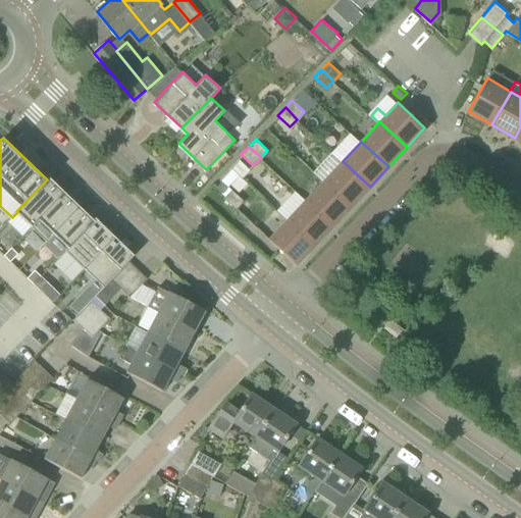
[(352,206),(370,187),(343,161),(324,180),(352,206)]
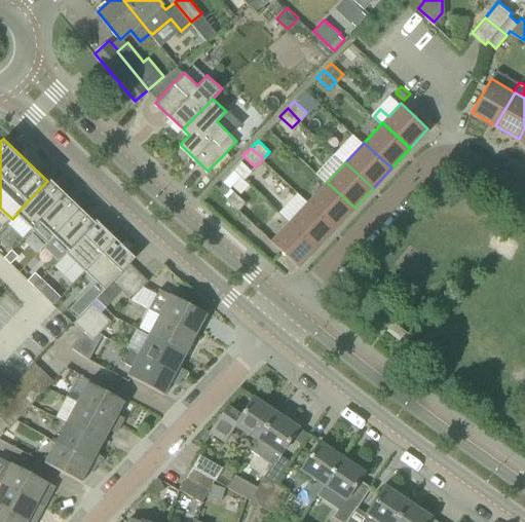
[(234,168),(223,180),(230,187),(241,175),(234,168)]
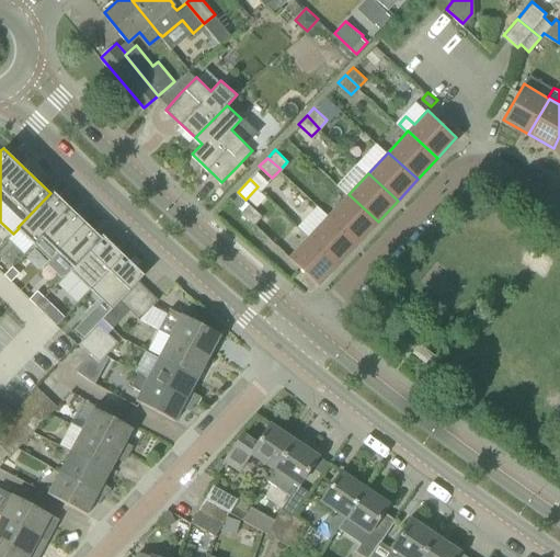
[(69,206),(72,203),(55,186),(53,190),(53,191),(50,193),(21,224),(37,239),(69,206)]
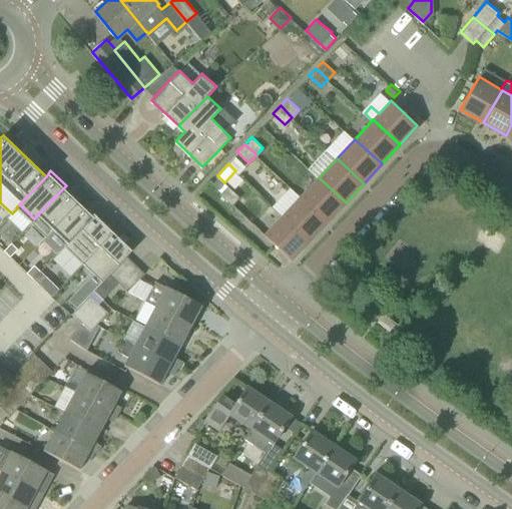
[(211,182),(221,192),(227,185),(224,182),(217,175),(211,182)]
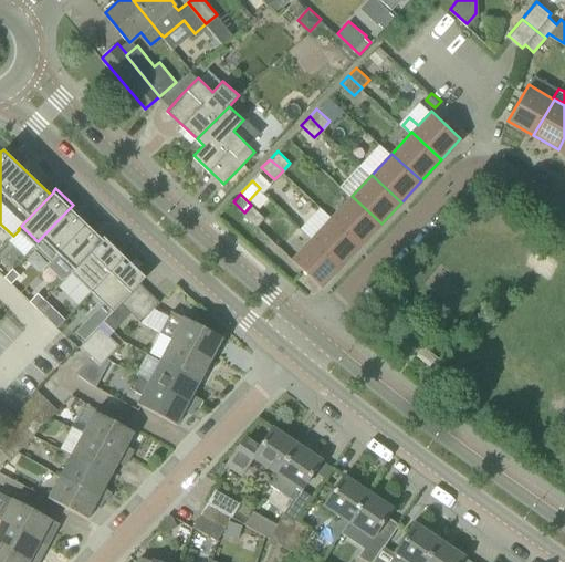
[(362,245),(382,224),(352,196),(332,217),(362,245)]
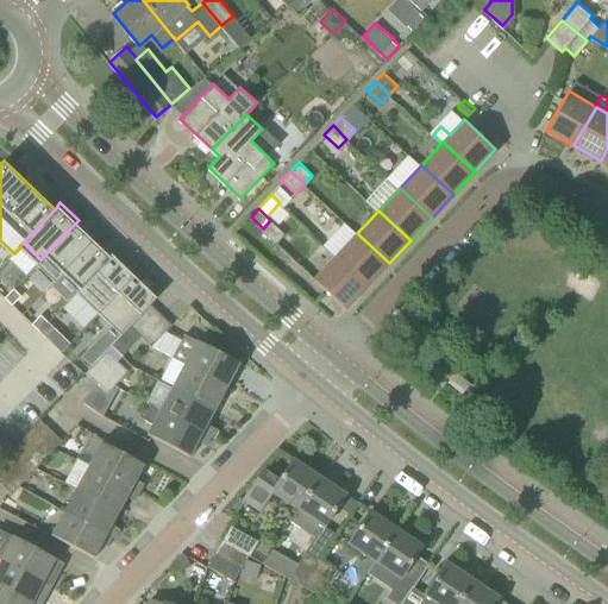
[(277,241),(286,232),(271,219),(270,220),(263,228),(262,228),(277,241)]
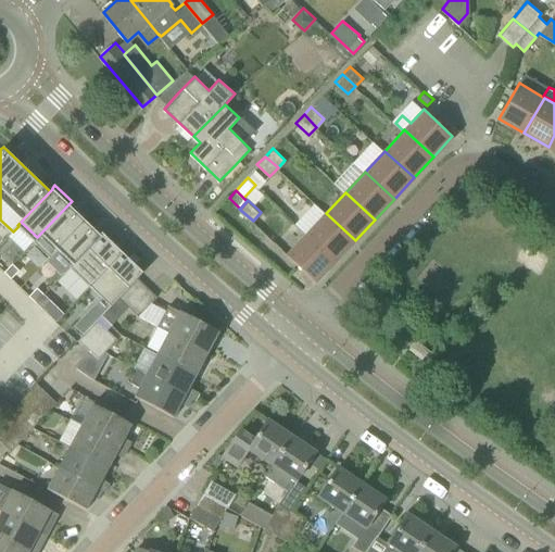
[(58,249),(85,220),(68,204),(37,237),(34,240),(50,256),(58,249)]
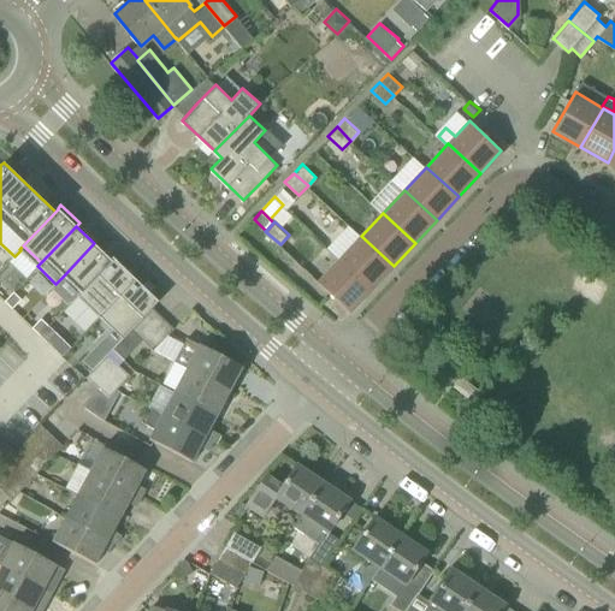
[(372,289),(394,266),(361,236),(339,259),(372,289)]
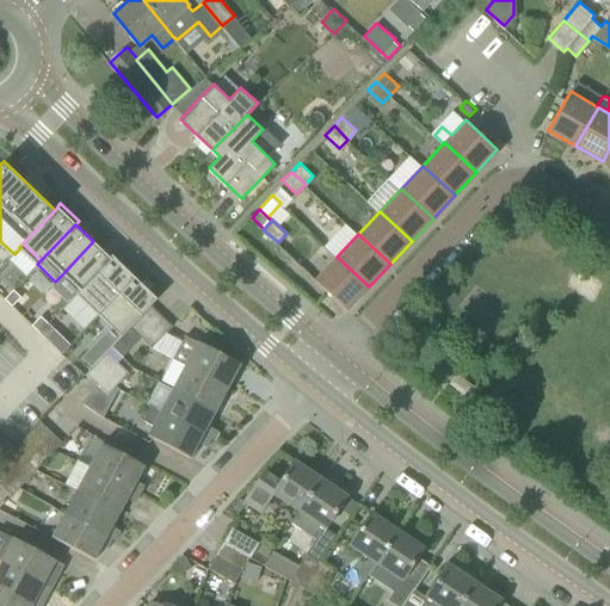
[(79,288),(110,257),(93,241),(63,273),(79,288)]
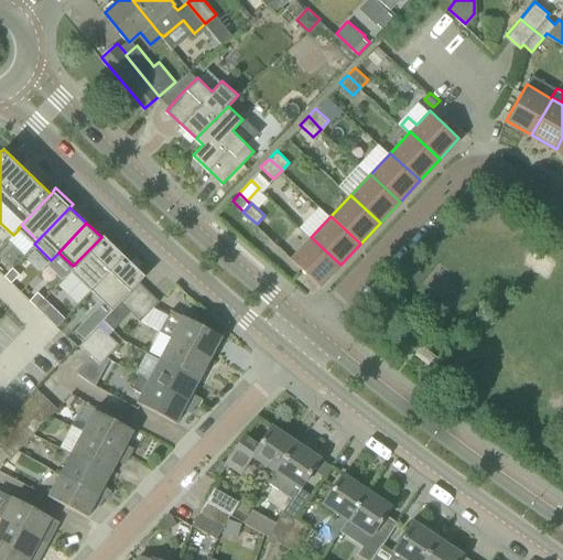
[(91,289),(123,255),(103,235),(101,237),(73,266),(71,269),(91,289)]
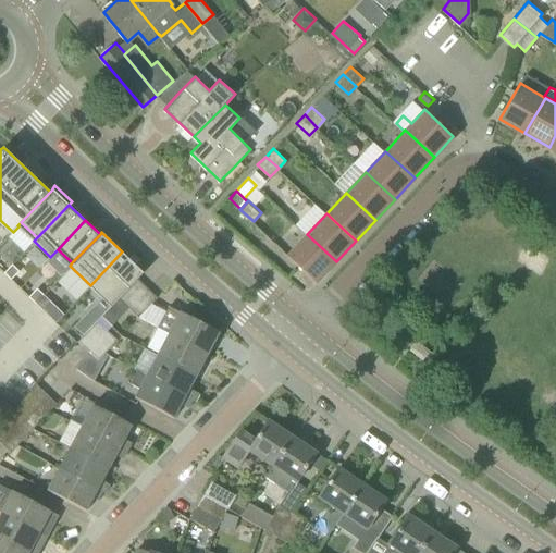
[(336,261),(307,234),(287,255),(317,282),(336,261)]
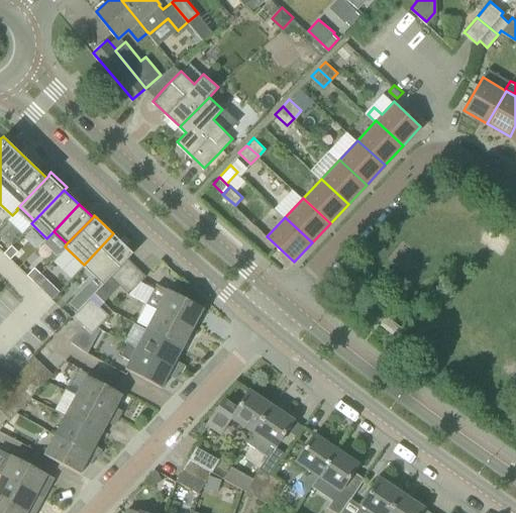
[(132,252),(113,233),(84,265),(103,283),(111,275),(128,257),(132,252)]
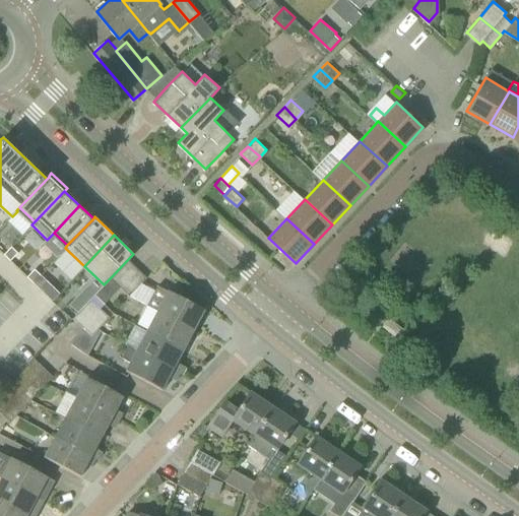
[(12,245),(4,253),(10,259),(18,251),(12,245)]
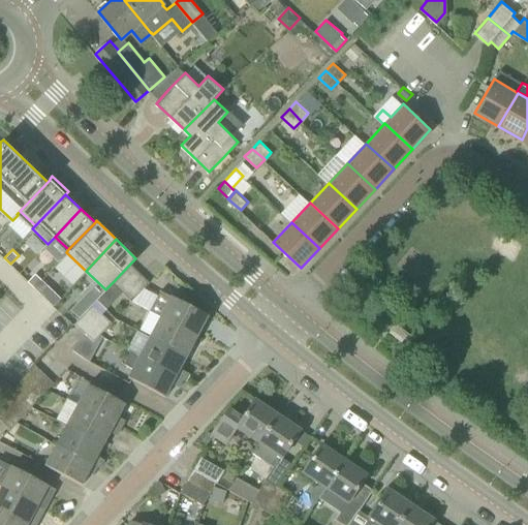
[(141,271),(131,263),(114,281),(123,290),(141,271)]
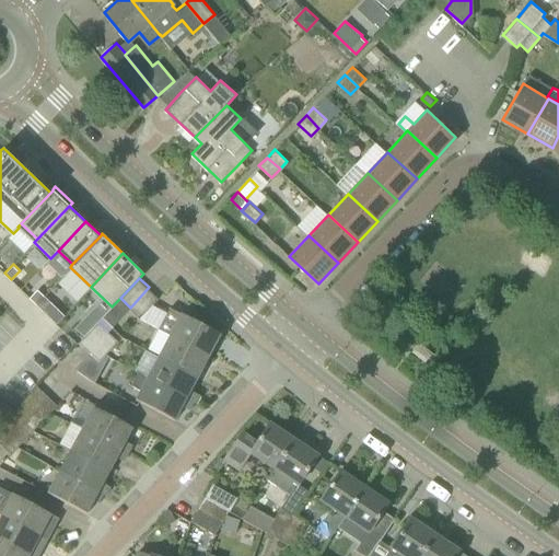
[(159,297),(149,287),(130,308),(140,316),(159,297)]
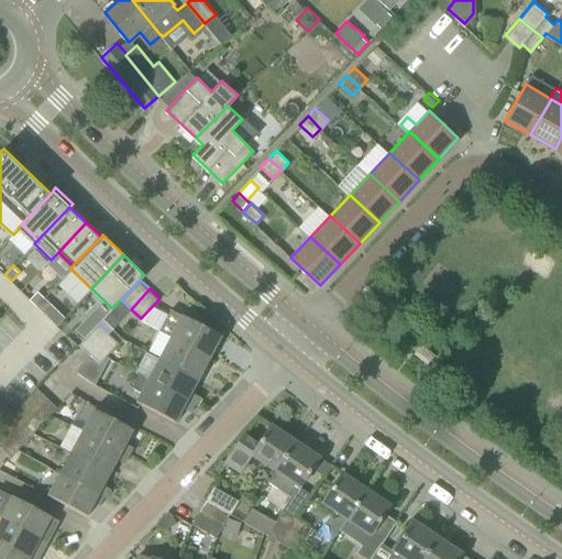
[(36,305),(45,296),(37,289),(30,298),(36,305)]
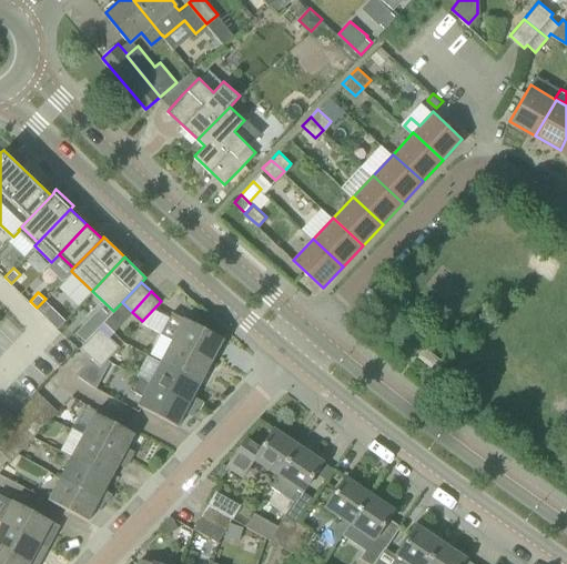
[(52,305),(46,299),(37,308),(43,314),(52,305)]
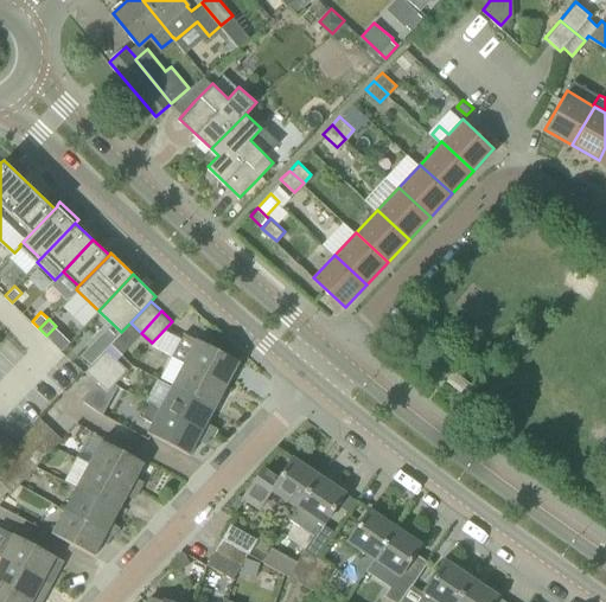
[(185,360),(229,384),(234,376),(231,375),(240,359),(185,331),(172,354),(185,360)]
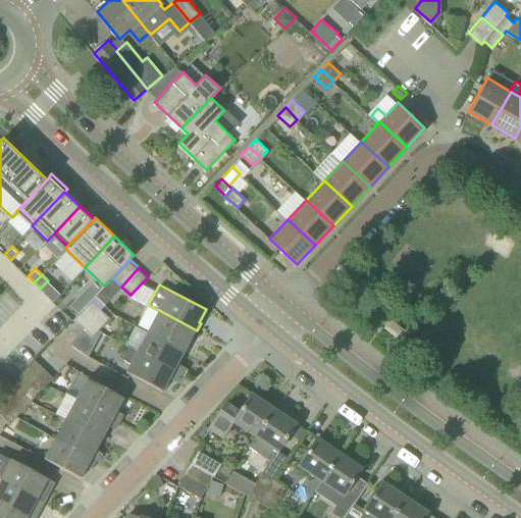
[(109,300),(100,291),(96,295),(106,304),(109,300)]
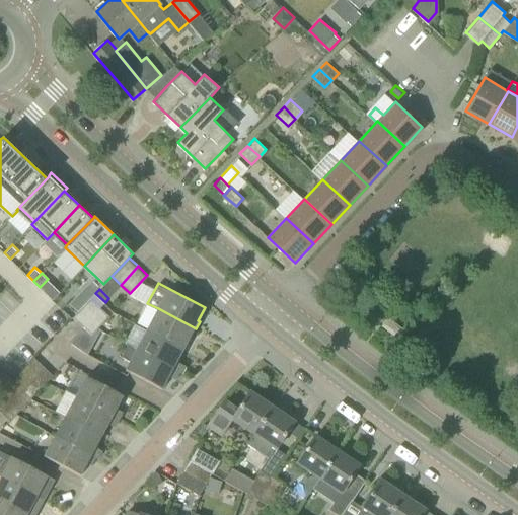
[(87,301),(78,293),(70,302),(78,310),(87,301)]
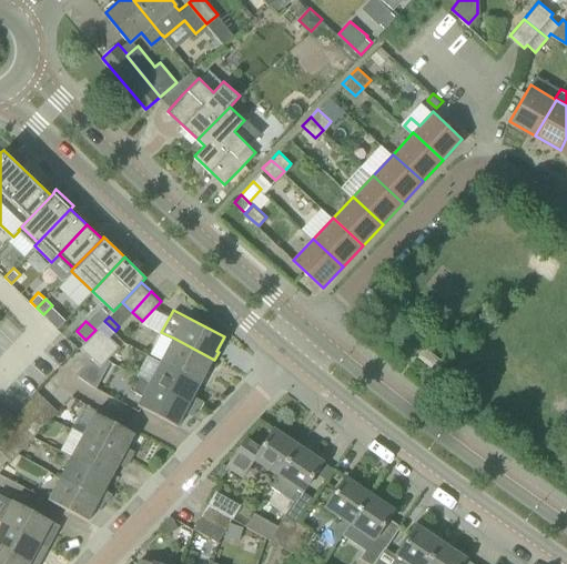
[(81,346),(91,355),(111,335),(101,324),(81,346)]
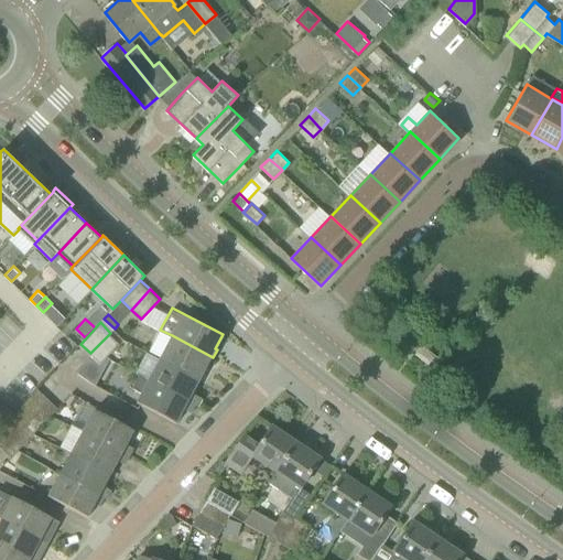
[(120,342),(110,333),(90,353),(100,363),(120,342)]
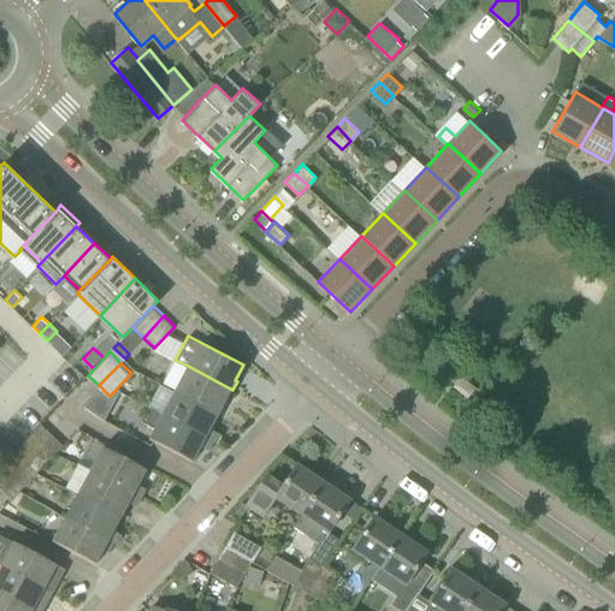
[(176,390),(218,413),(225,398),(228,399),(232,390),(188,366),(176,390)]
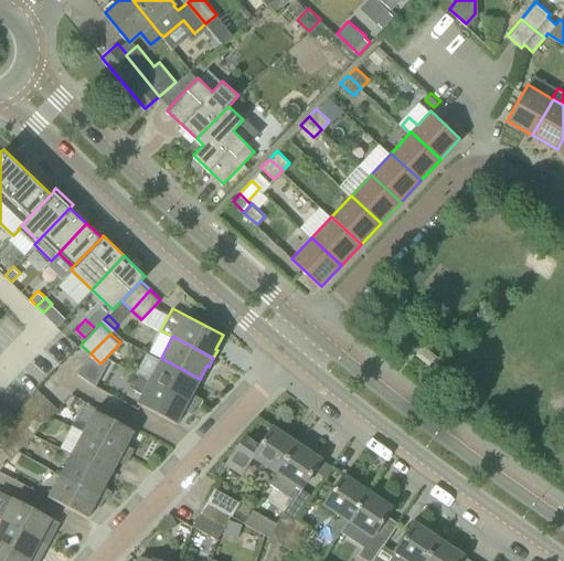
[(443,360),(428,348),(423,343),(415,351),(436,369),(443,360)]
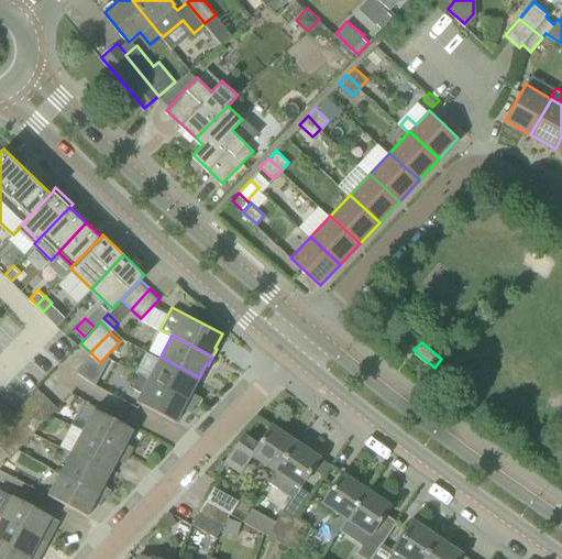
[(199,377),(161,357),(149,377),(195,402),(199,394),(191,390),(199,377)]
